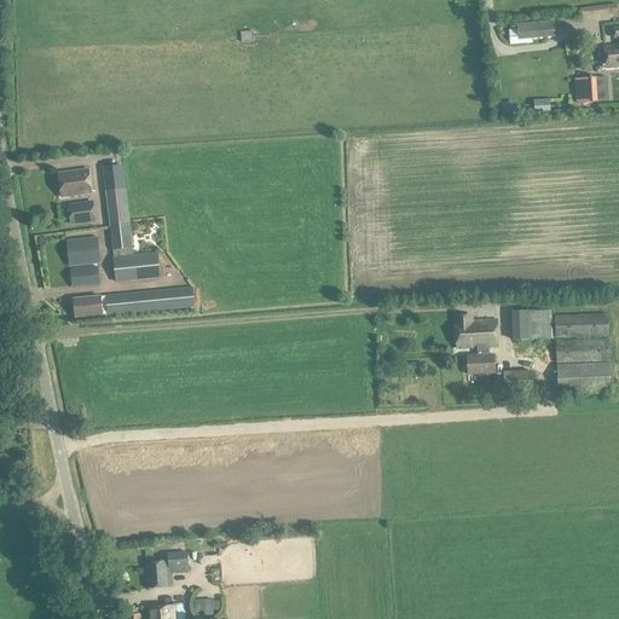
[(518,29),(509,30),(510,45),(532,42),(531,34),(561,32),(561,18),(516,22),(518,29)]
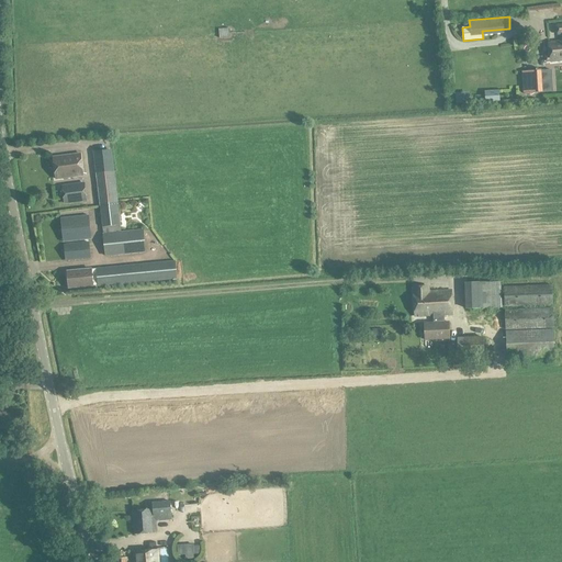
[(561,42),(549,43),(551,62),(561,60),(561,24),(558,25),(559,35),(561,34),(561,42)]
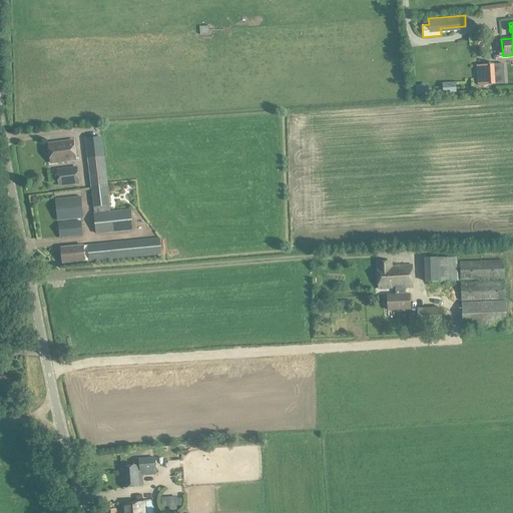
[(210,26),(200,27),(200,35),(210,34),(210,26)]
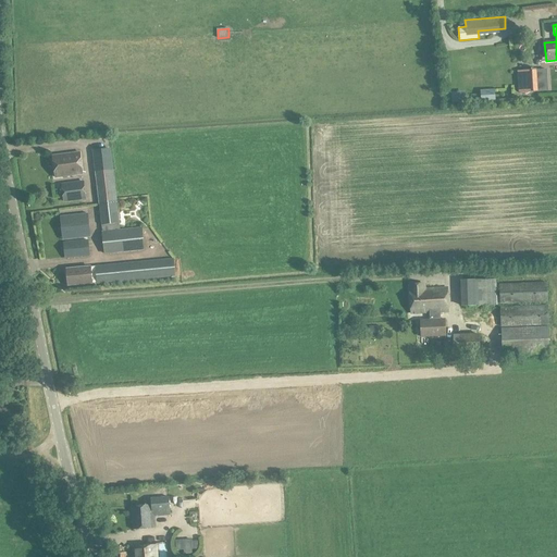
[(539,70),(518,71),(519,93),(540,91),(539,70)]
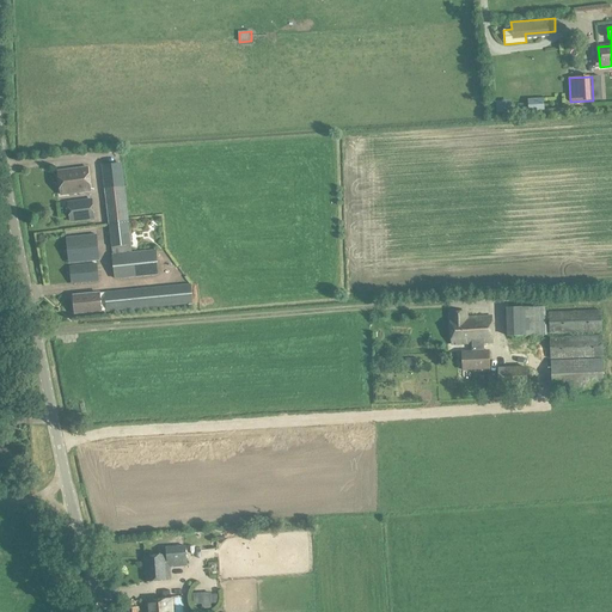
[(544,99),(528,101),(530,111),(544,110),(544,99)]
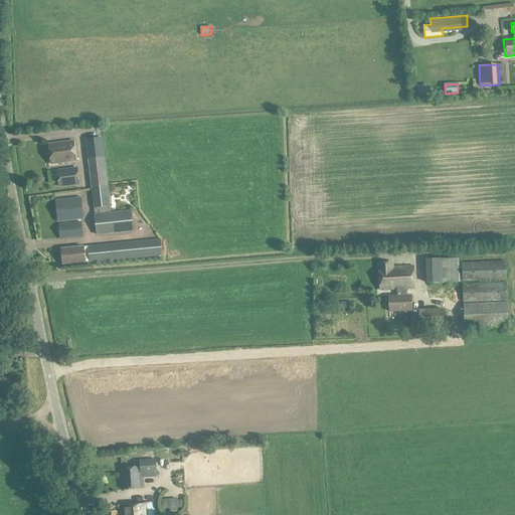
[(430,86),(417,87),(418,96),(431,95),(430,86)]
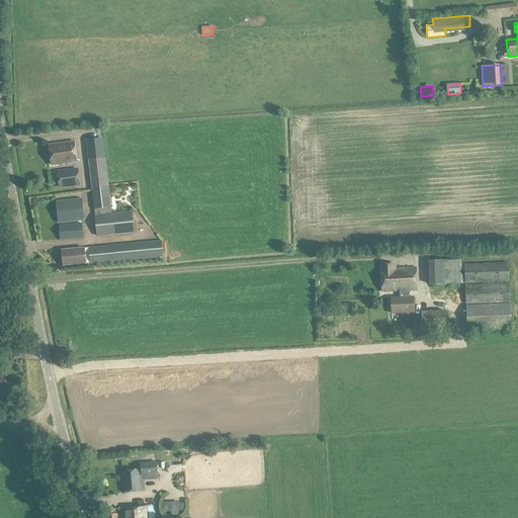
[(100,138),(83,138),(83,155),(100,155),(100,138)]
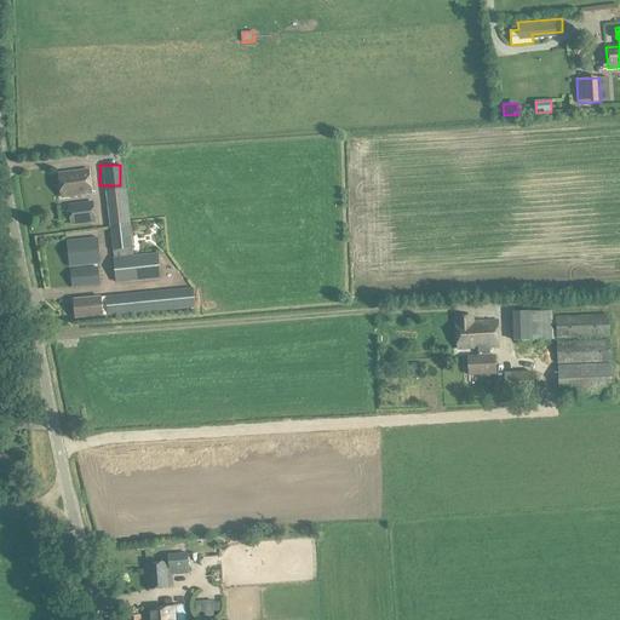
[(90,170),(59,173),(62,196),(93,193),(90,170)]
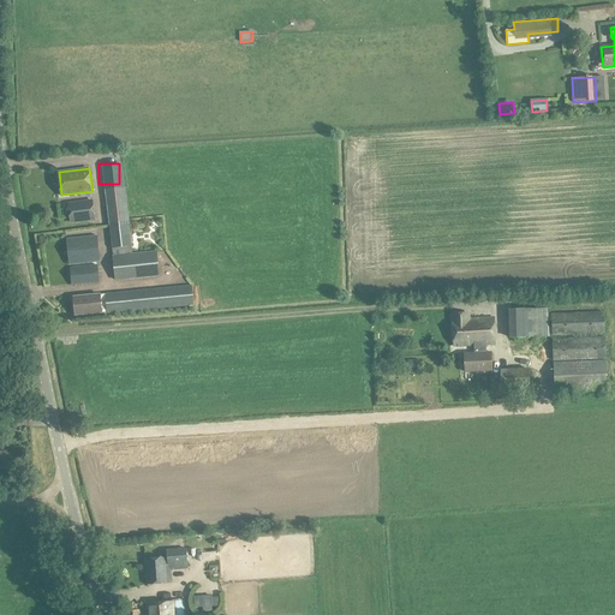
[(125,186),(105,189),(112,250),(132,246),(125,186)]
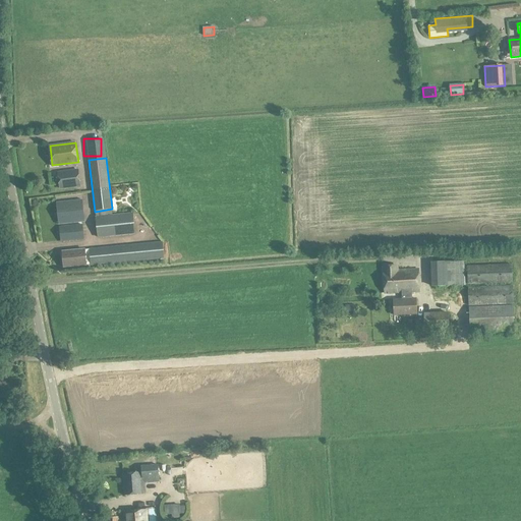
[(78,170),(58,172),(60,189),(80,186),(78,170)]
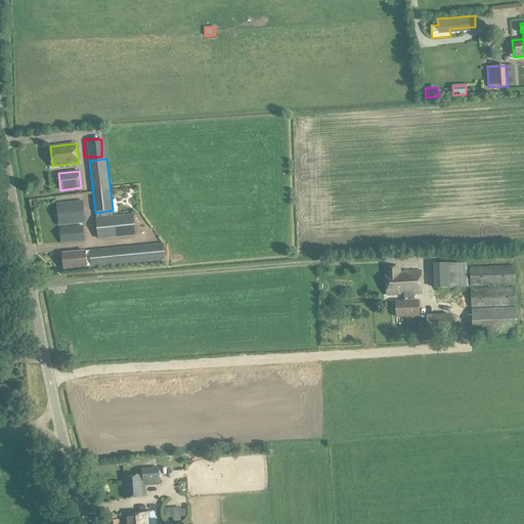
[(120,197),(123,191),(118,188),(115,194),(120,197)]
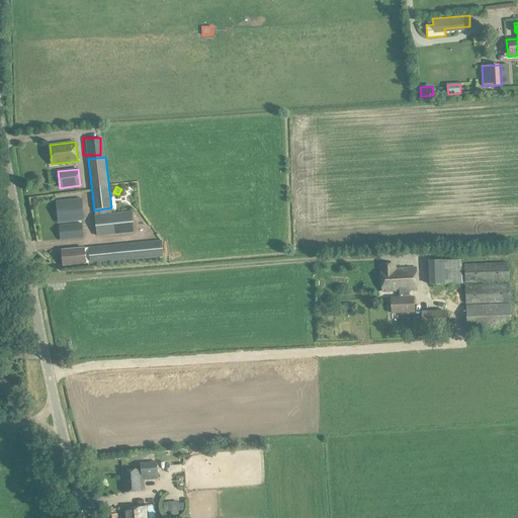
[(81,201),(58,203),(60,223),(83,221),(81,201)]
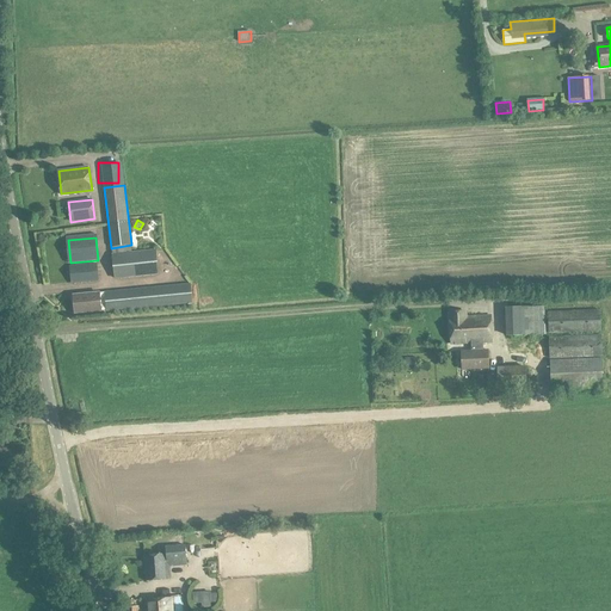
[(156,250),(113,254),(112,254),(115,279),(159,275),(156,250)]
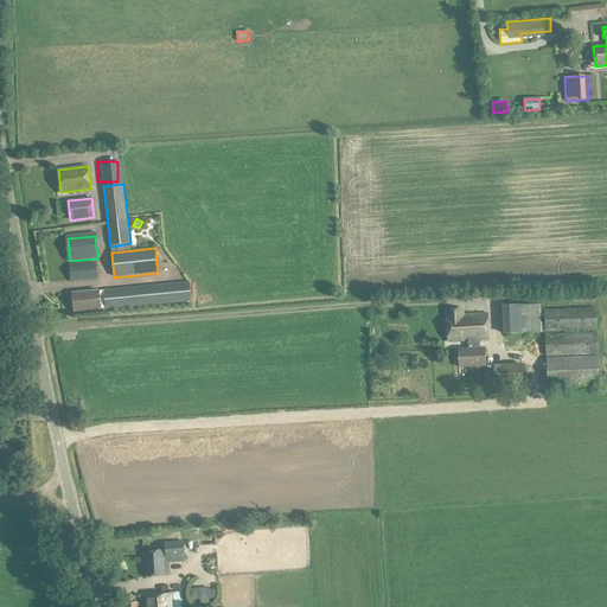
[(96,262),(70,266),(71,282),(97,280),(96,262)]
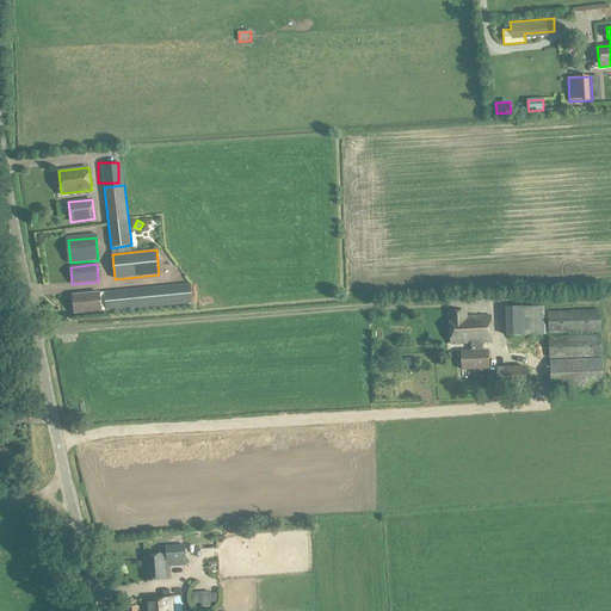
[(105,292),(106,310),(106,313),(192,304),(191,284),(105,292)]
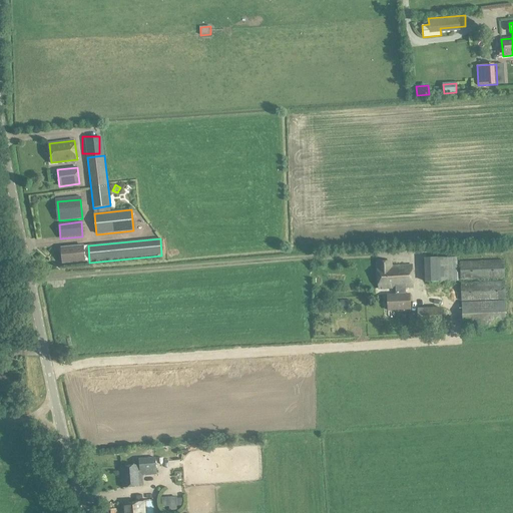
[(85,262),(84,245),(61,247),(63,264),(85,262)]
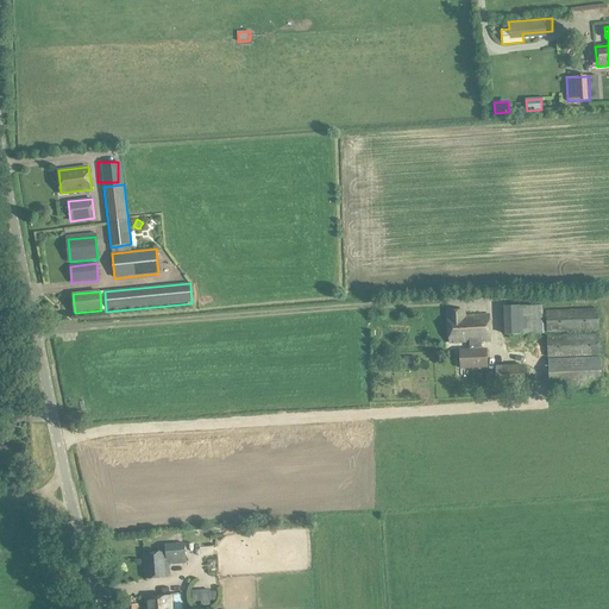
[(542,306),(503,307),(504,336),(544,334),(542,306)]
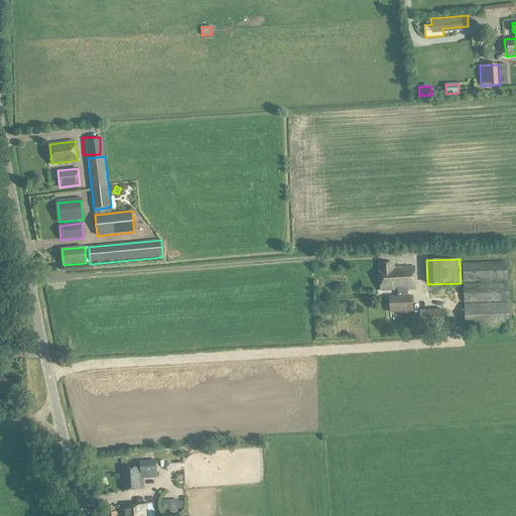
[(507,262),(464,264),(464,282),(508,280),(507,262)]
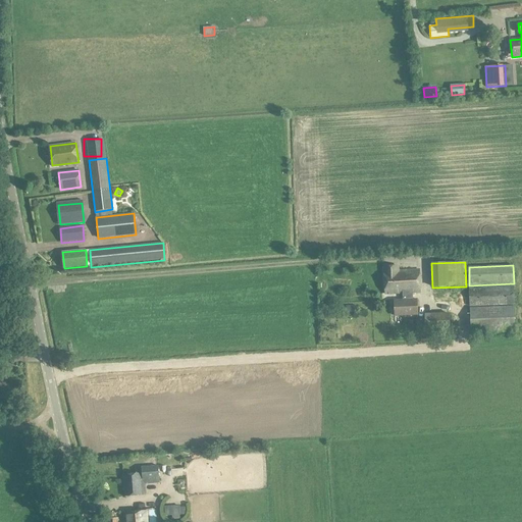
[(413,300),(413,294),(420,294),(419,270),(397,271),(397,267),(384,268),(385,295),(403,294),(403,300),(395,301),(396,316),(418,315),(417,300),(413,300)]
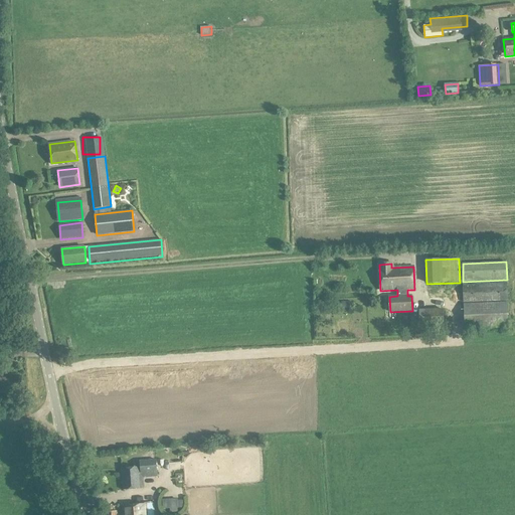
[(507,283),(463,285),(464,303),(508,302),(507,283)]
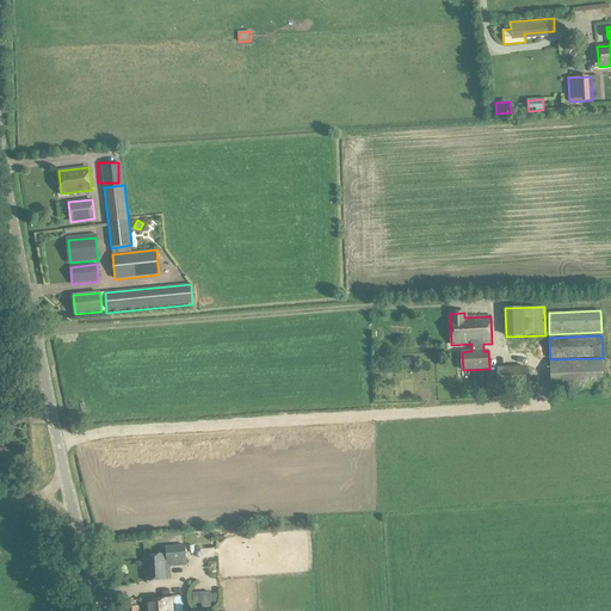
[(550,360),(551,378),(551,390),(604,388),(603,358),(550,360)]
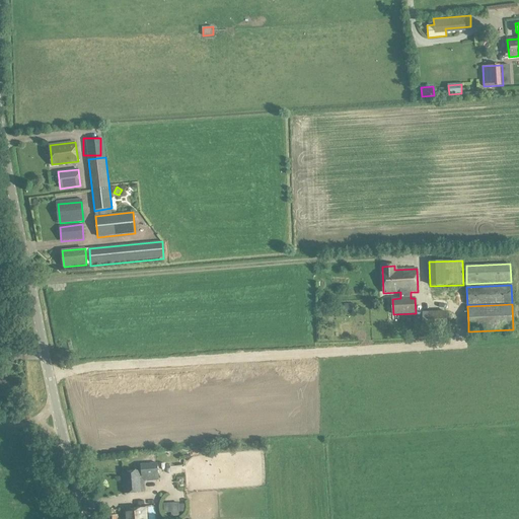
[(14,381),(15,388),(28,386),(27,379),(14,381)]
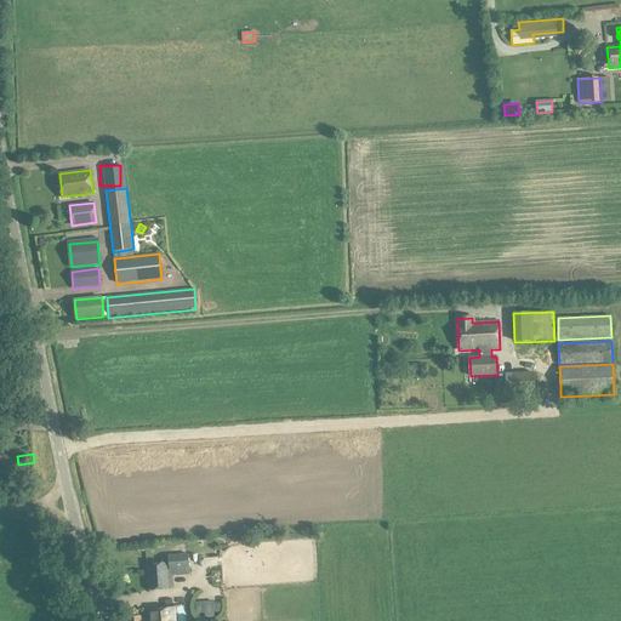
[(167,563),(170,576),(191,574),(188,556),(170,557),(170,563),(167,563)]
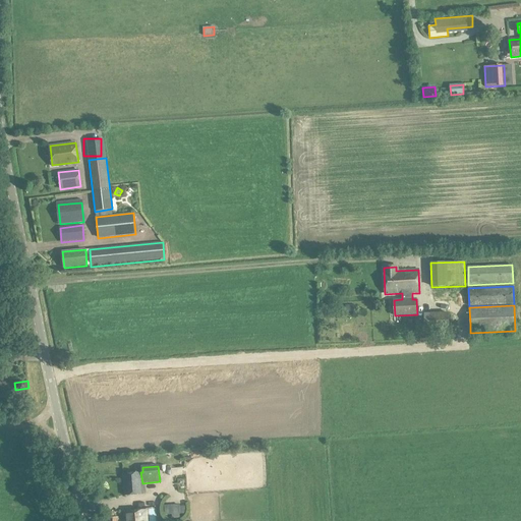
[(142,483),(140,472),(122,474),(124,498),(143,496),(142,483)]
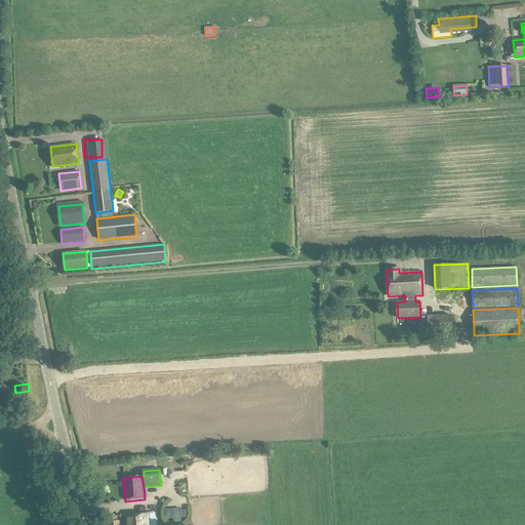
[(173,518),(180,518),(182,518),(182,510),(182,509),(165,510),(166,519),(173,518)]
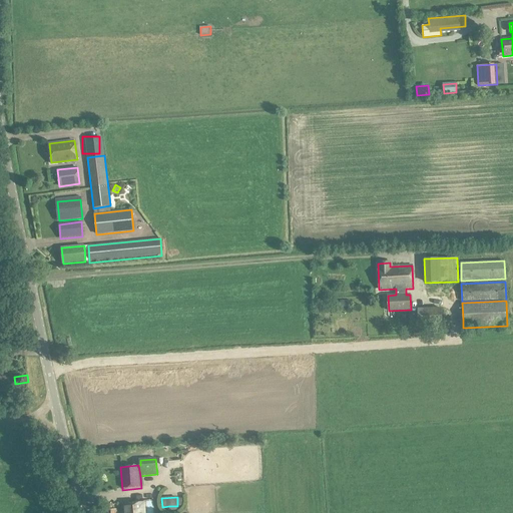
[(144,512),(144,503),(123,504),(123,512),(144,512)]
